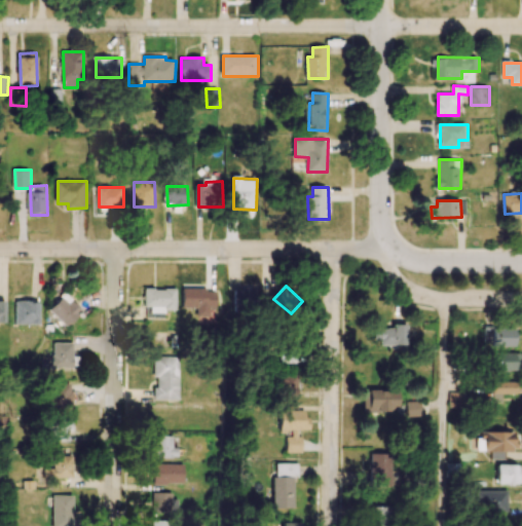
[(178,289),(148,289),(148,312),(178,311),(178,289)]
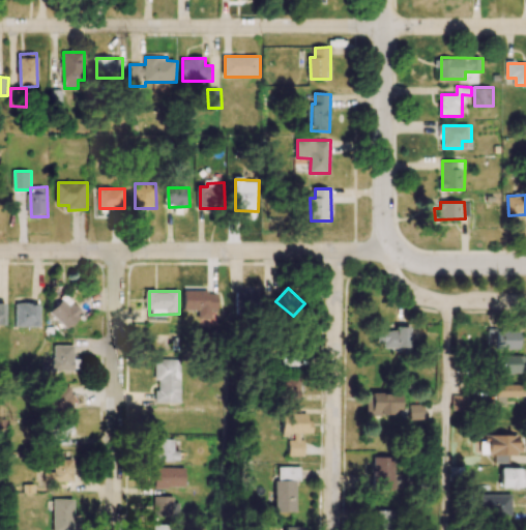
[(186,310),(201,311),(201,319),(212,319),(213,311),(220,311),(220,292),(186,291),(186,310)]
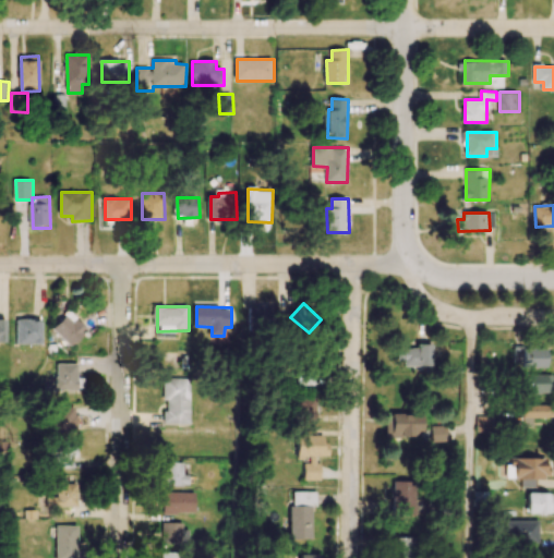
[(75,344),(89,331),(70,308),(55,323),(75,344)]
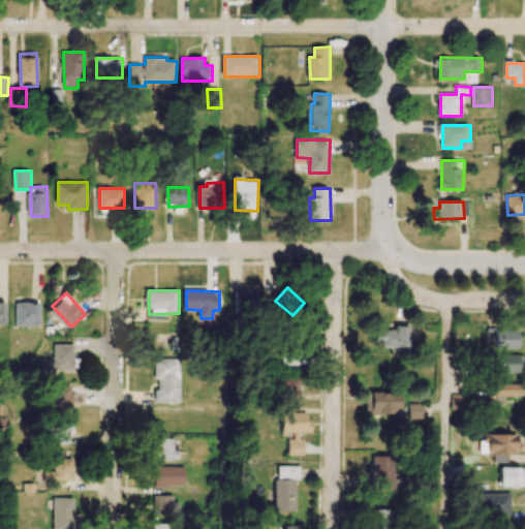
[(238,312),(259,312),(259,292),(238,292),(238,312)]
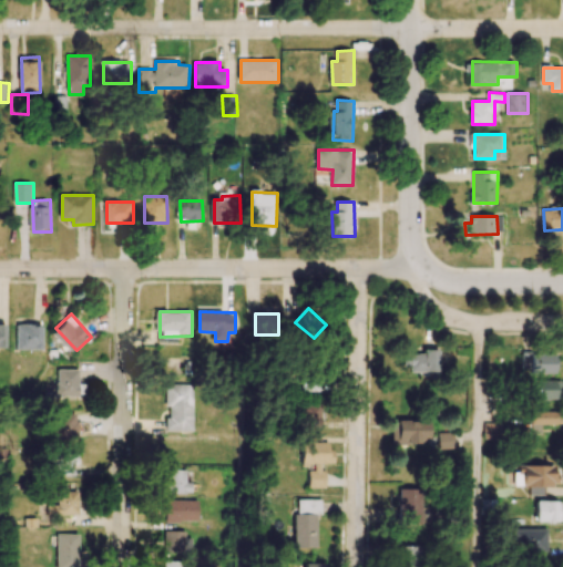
[(19,353),(43,353),(44,325),(19,325),(19,353)]
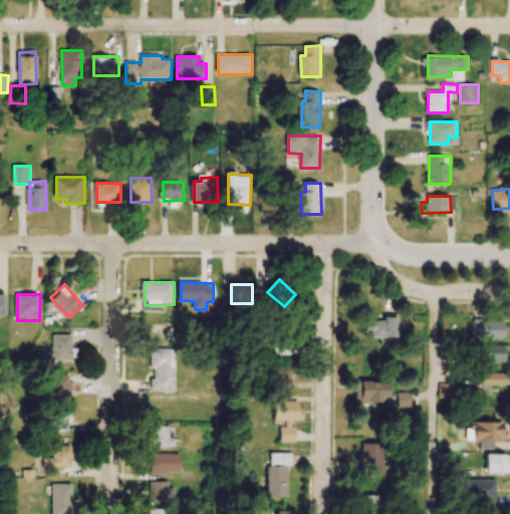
[(399,319),(366,319),(366,336),(400,335),(399,319)]
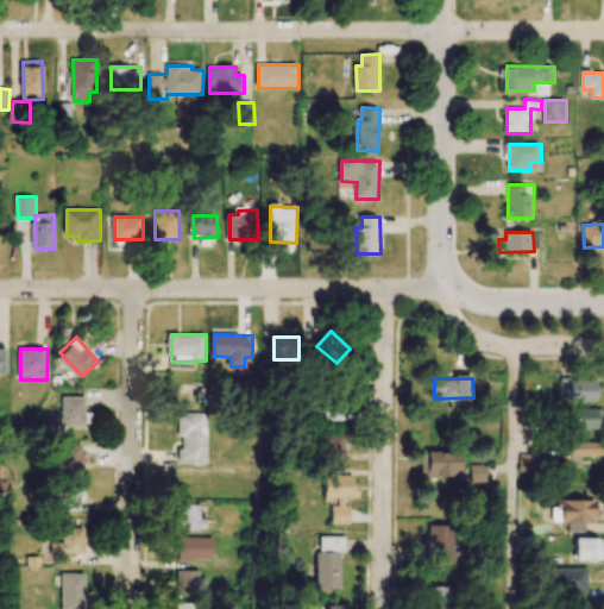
[(598,401),(598,378),(561,380),(562,401),(598,401)]
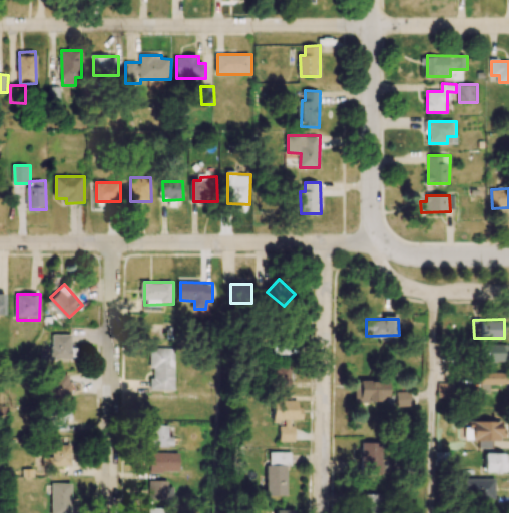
[(73,334),(53,334),(52,358),(78,359),(78,348),(73,348),(73,334)]
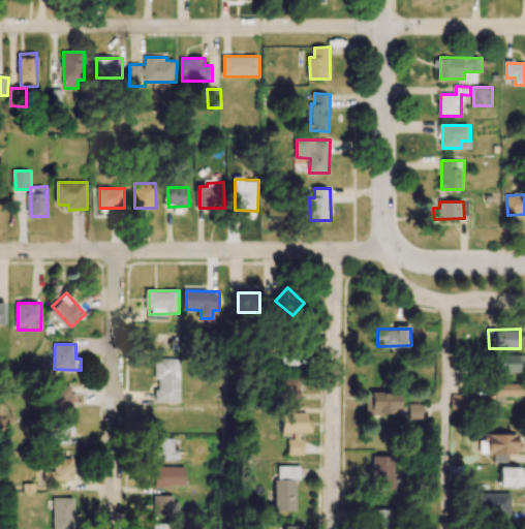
[(299,365),(298,351),(281,352),(281,366),(299,365)]
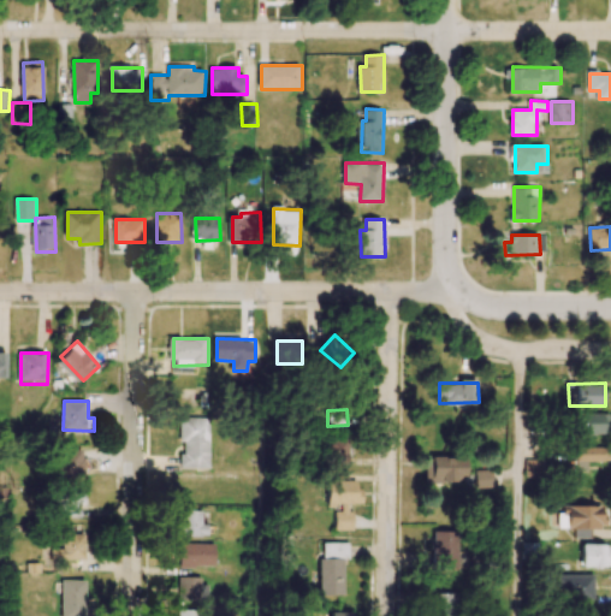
[(610,413),(576,414),(576,434),(610,433),(610,413)]
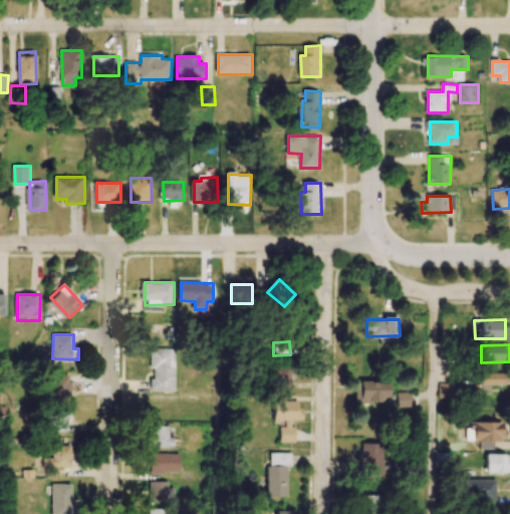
[(153,348),(153,368),(155,368),(154,391),(177,392),(178,348),(153,348)]
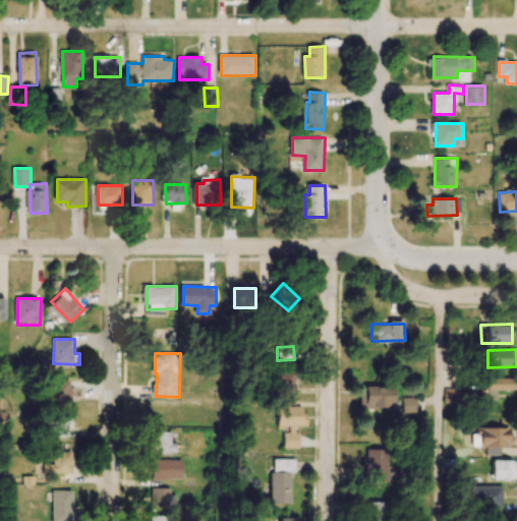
[(279,394),(297,393),(296,371),(279,371),(279,394)]
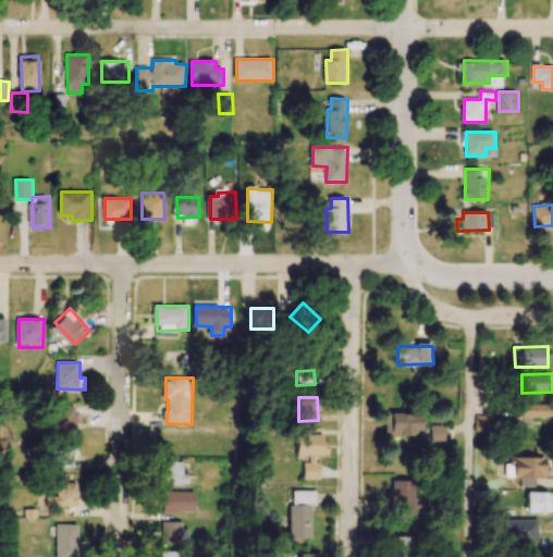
[(524,426),(533,426),(533,418),(552,417),(552,404),(523,405),(524,426)]
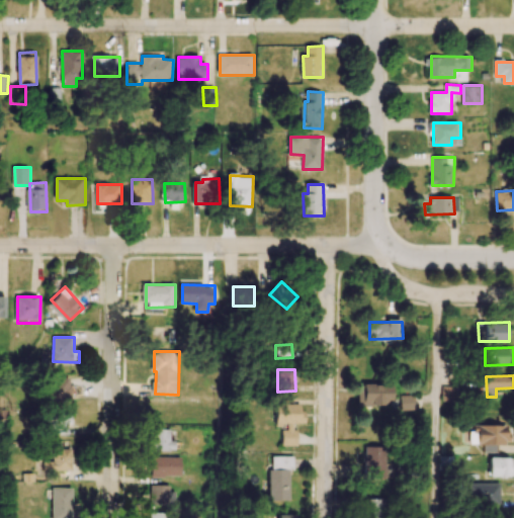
[(73,383),(52,384),(52,402),(74,401),(73,383)]
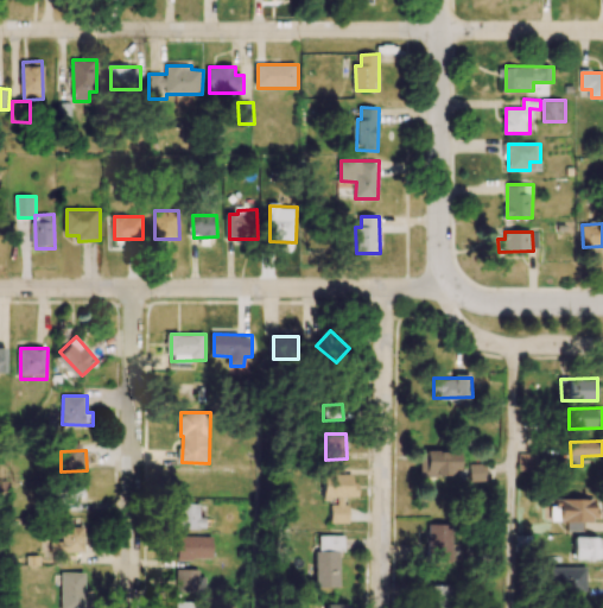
[(462,475),(462,451),(421,451),(421,476),(462,475)]
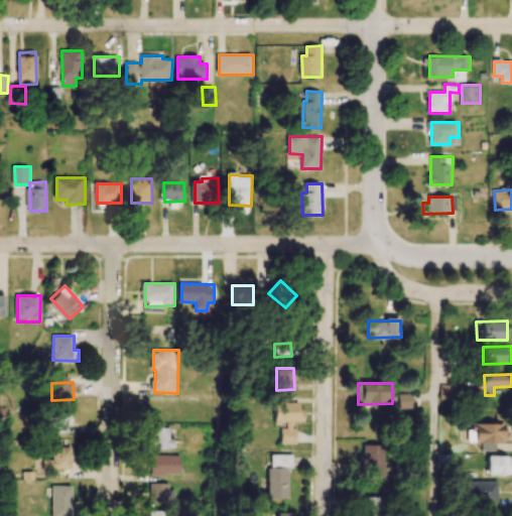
[(415,408),(414,393),(400,394),(401,409),(415,408)]
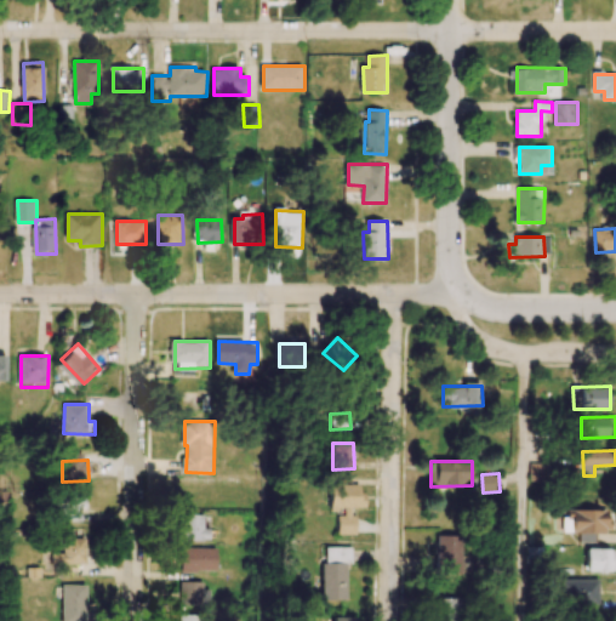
[(358,535),(358,507),(366,507),(366,484),(332,484),(332,510),(342,510),(342,535),(358,535)]
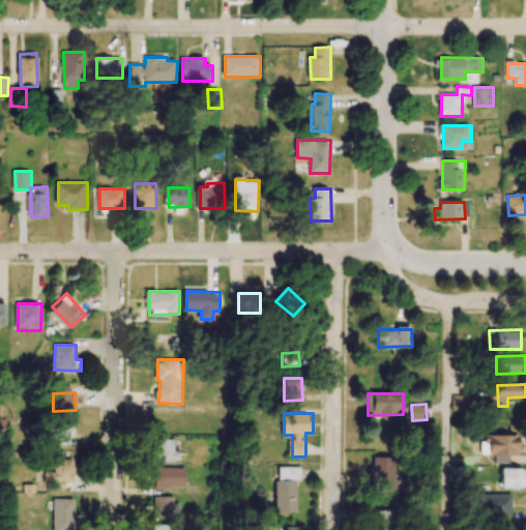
[(75,423),(56,423),(55,444),(70,445),(70,434),(75,434),(75,423)]
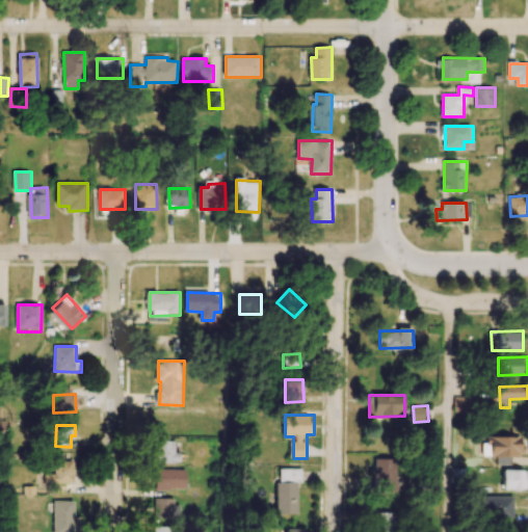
[(525,437),(486,436),(486,456),(500,457),(500,464),(513,464),(513,455),(525,455),(525,437)]
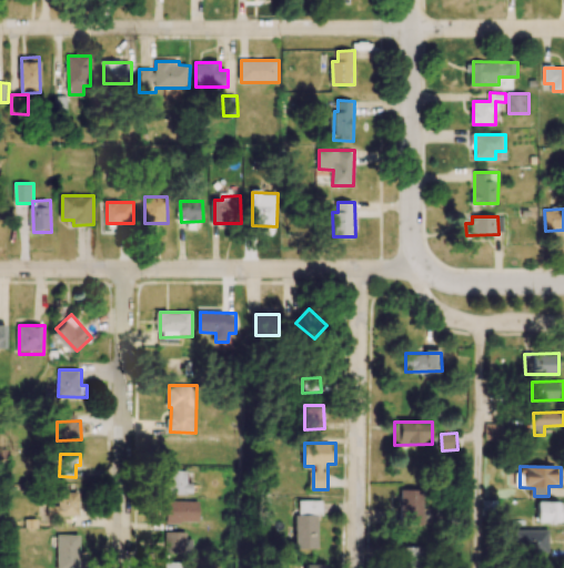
[(190,472),(169,470),(168,494),(194,495),(194,484),(189,484),(190,472)]
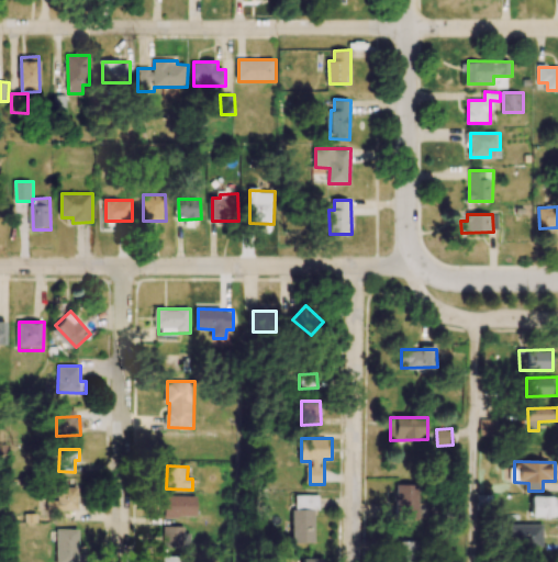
[(421,484),(398,484),(399,519),(421,518),(421,484)]
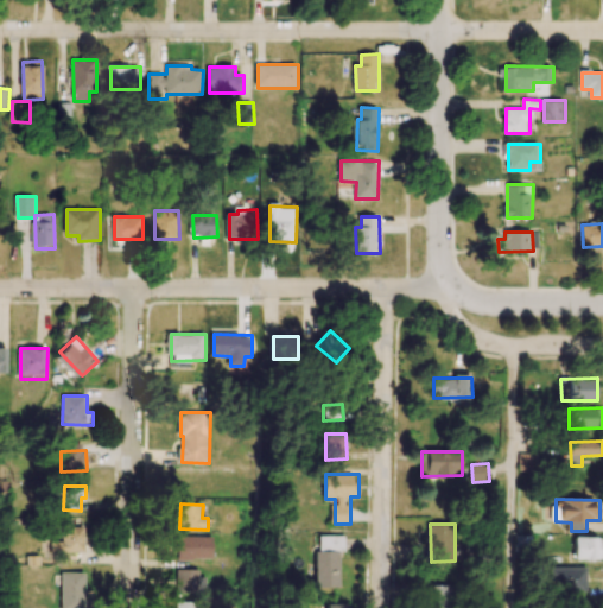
[(86,527),(64,527),(64,542),(55,542),(55,552),(86,552),(86,527)]
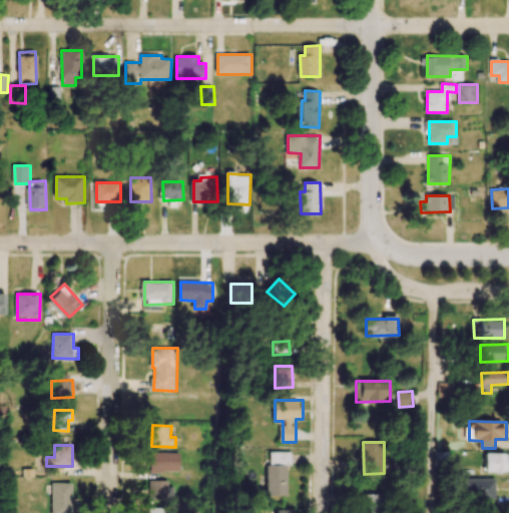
[(152,472),(181,472),(181,452),(151,453),(152,472)]
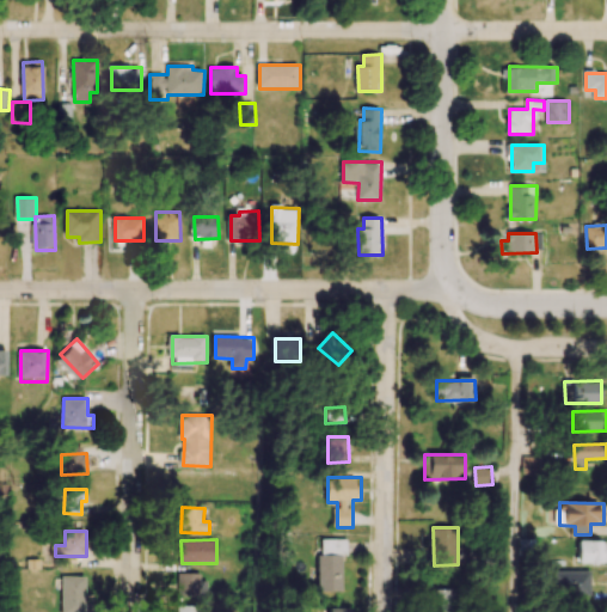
[(344,555),(350,555),(349,539),(323,539),(324,554),(319,554),(320,588),(345,588),(344,555)]
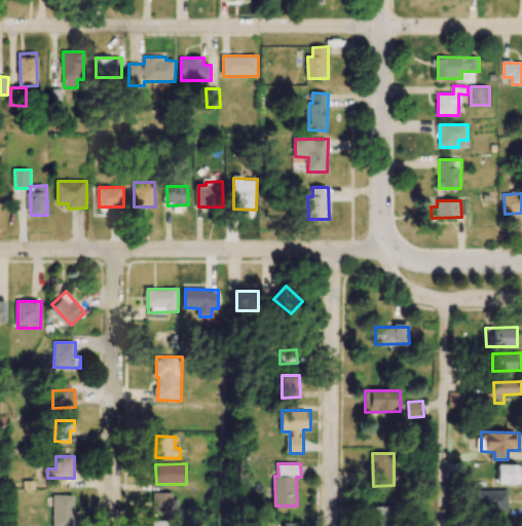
[(521,464),(499,464),(498,484),(521,485),(521,464)]
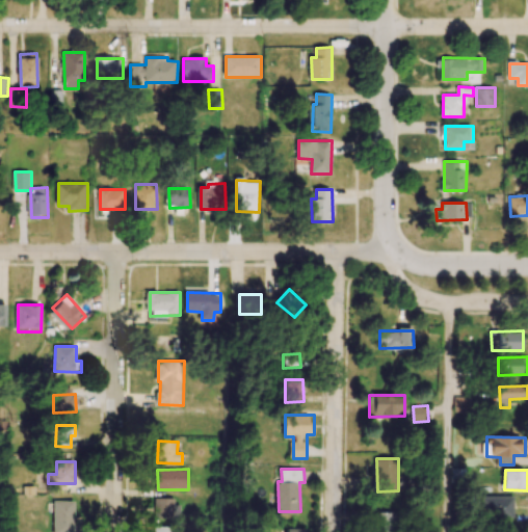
[(516,497),(484,496),(483,517),(516,517),(516,497)]
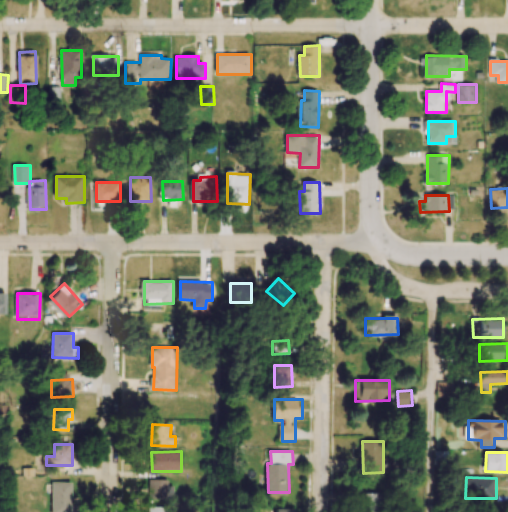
[(174,480),(151,479),(151,498),(173,499),(174,480)]
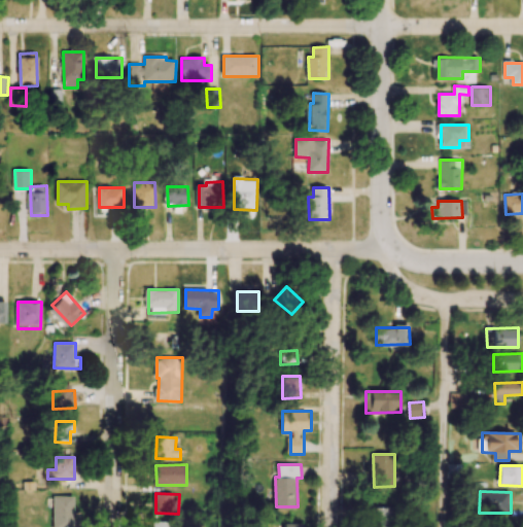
[(54,526),(74,526),(75,496),(56,496),(54,526)]
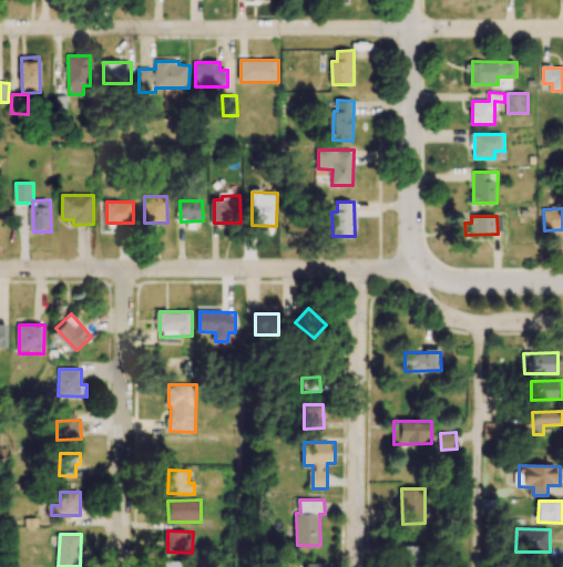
[(430,566),(431,546),(402,545),(401,566),(430,566)]
